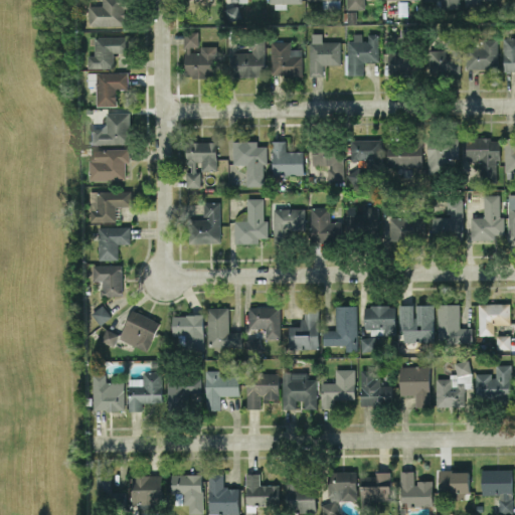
[(89,25),(126,24),(125,0),(102,0),(102,5),(88,5),(89,25)]
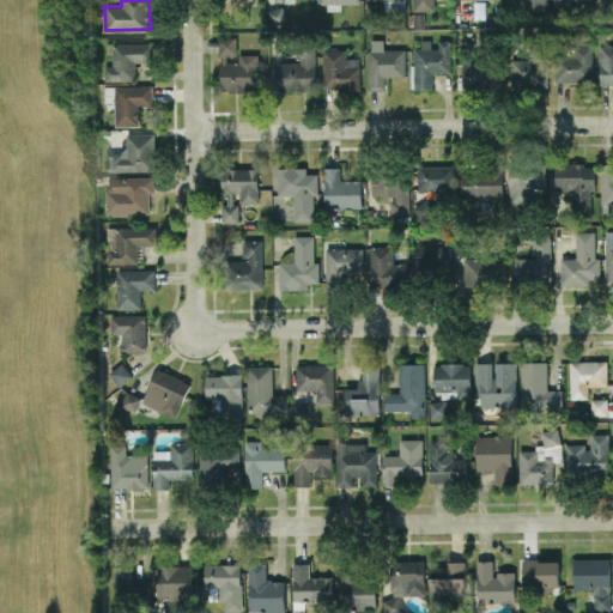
[(412,0),(413,10),(434,10),(434,0),(412,0)]
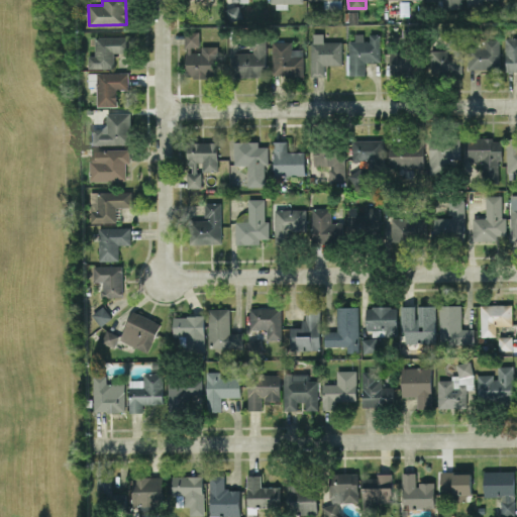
[(461,0),(425,0),(426,7),(461,8),(461,0)]
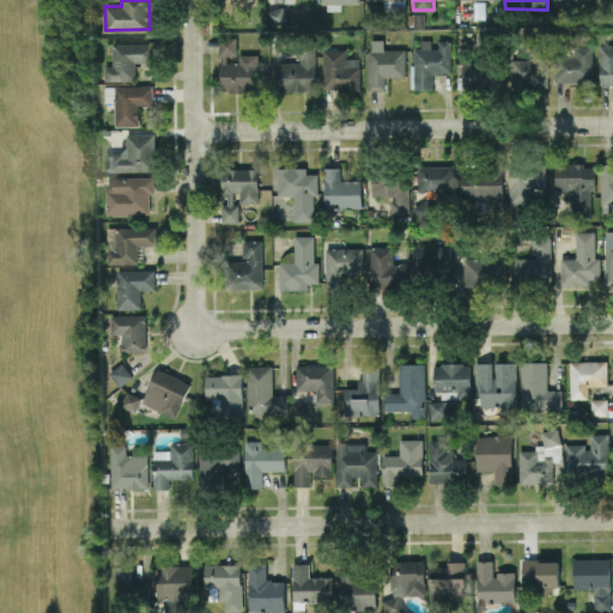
[(267,8),(269,24),(286,23),(284,6),(267,8)]
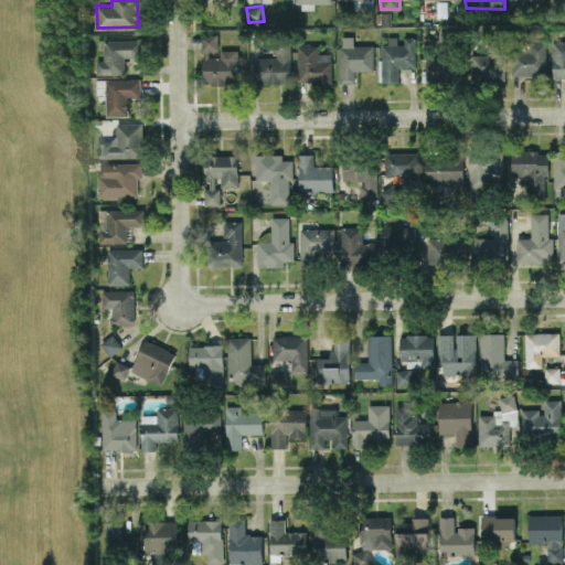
[(237,50),(217,50),(217,34),(202,34),(203,84),(237,83),(237,50)]
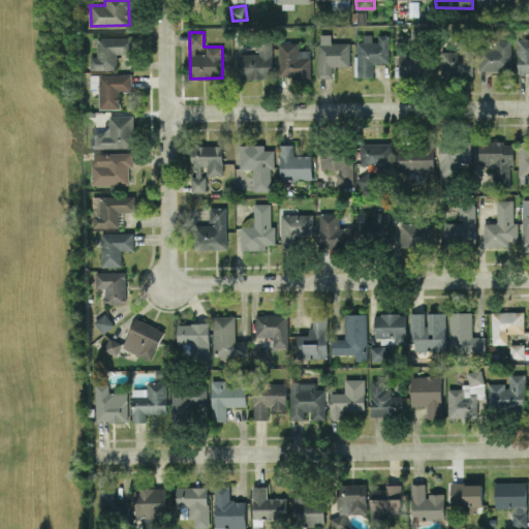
[(389,63),(389,34),(374,34),(356,34),(358,69),(354,69),(354,76),(373,76),(373,63),(389,63)]
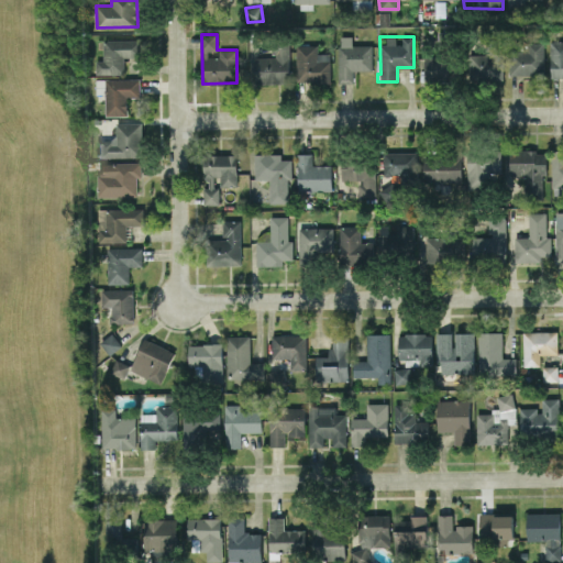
[(96,74),(123,74),(123,56),(141,56),(140,39),(102,40),(103,59),(96,59),(96,74)]
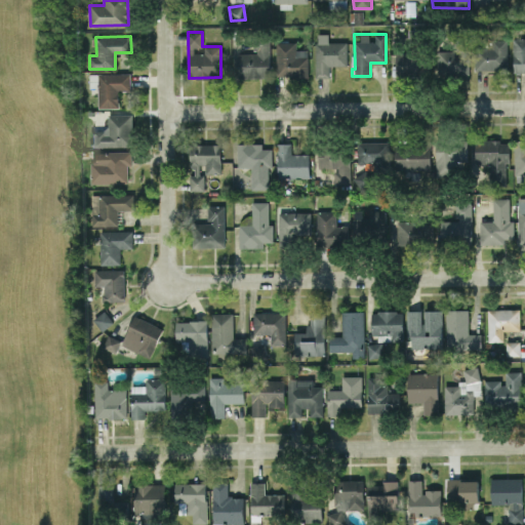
[(524,73),(524,38),(513,38),(513,73),(524,73)]
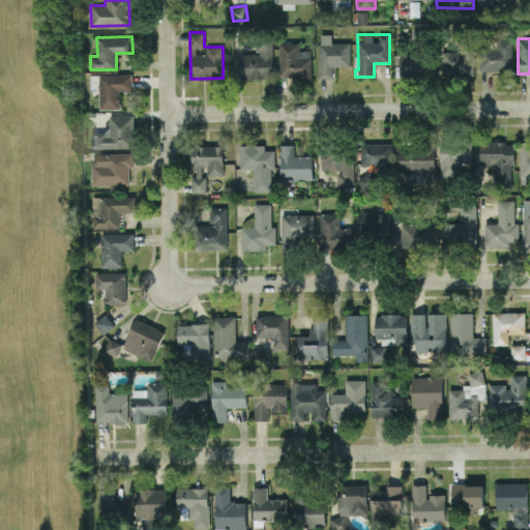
[(480,70),(512,70),(511,39),(496,39),(496,47),(480,47),(480,70)]
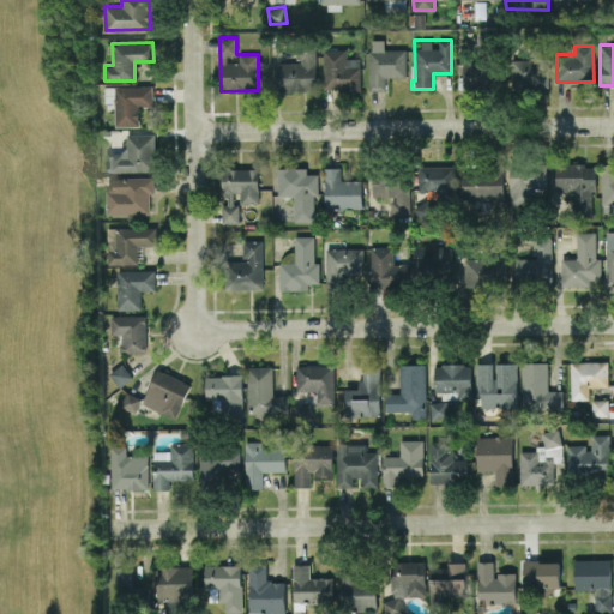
[(277,62),(278,91),(315,90),(315,48),(299,48),(299,61),(277,62)]
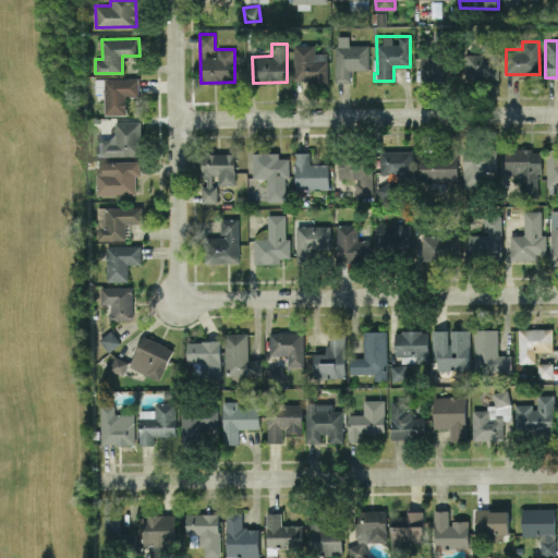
[(293,44),(293,82),(327,81),(327,52),(315,52),(315,44),(293,44)]
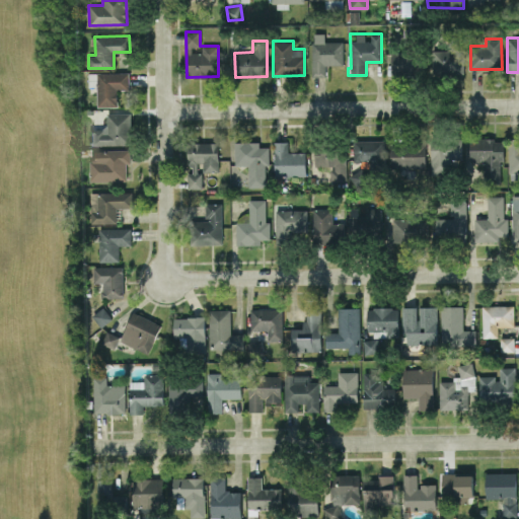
[(311,42),(312,76),(325,76),(325,65),(344,64),(343,41),(311,42)]
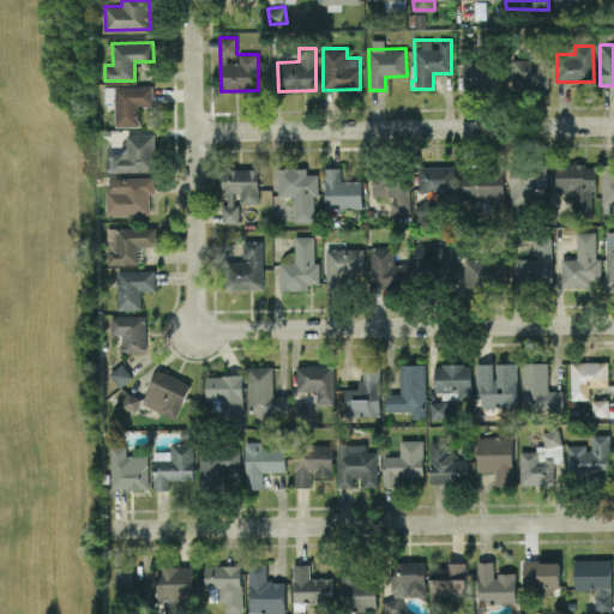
[(511,86),(545,88),(546,60),(512,59),(511,86)]
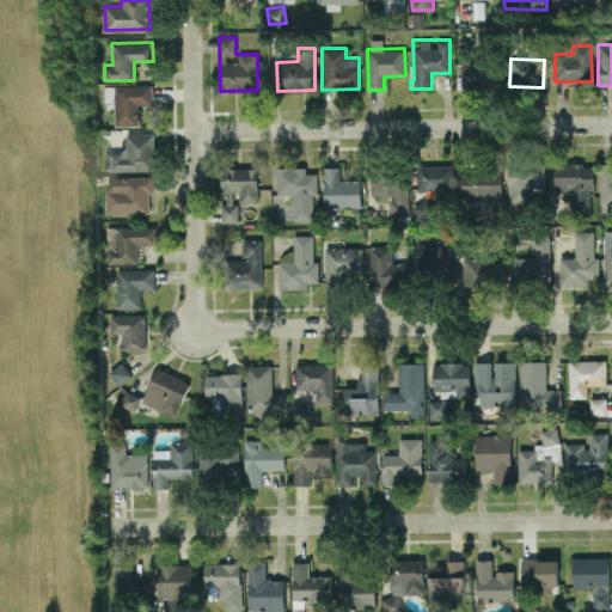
[(461,87),(490,87),(490,61),(461,61),(461,87)]
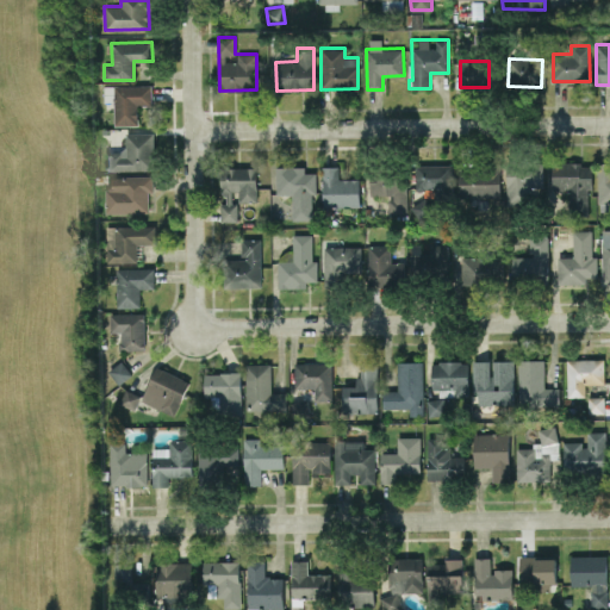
[(151,85),(104,86),(104,101),(113,101),(113,125),(137,124),(137,105),(151,105),(151,85)]
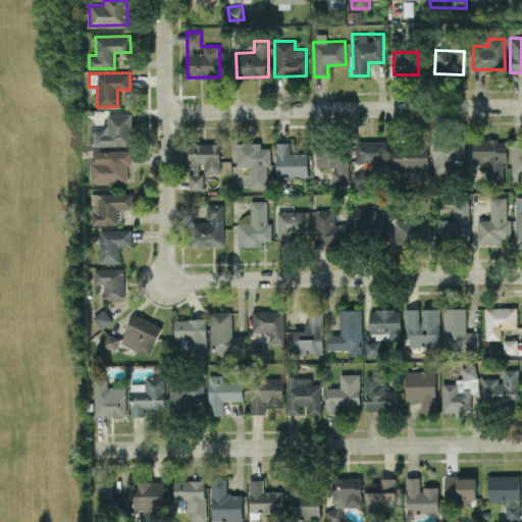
[(91,146),(132,145),(131,113),(107,113),(107,128),(91,128),(91,146)]
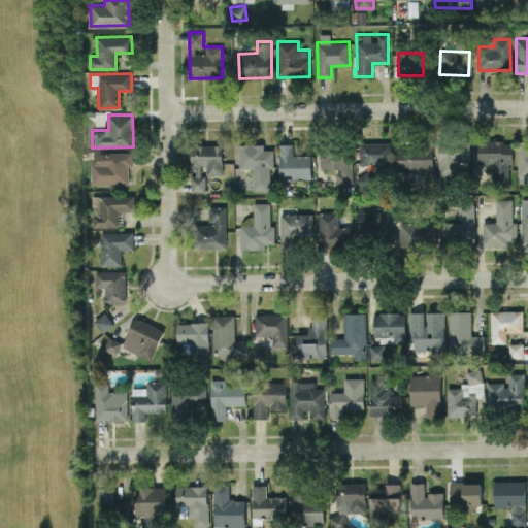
[(469,140),(438,141),(438,180),(459,180),(459,172),(470,172),(469,140)]
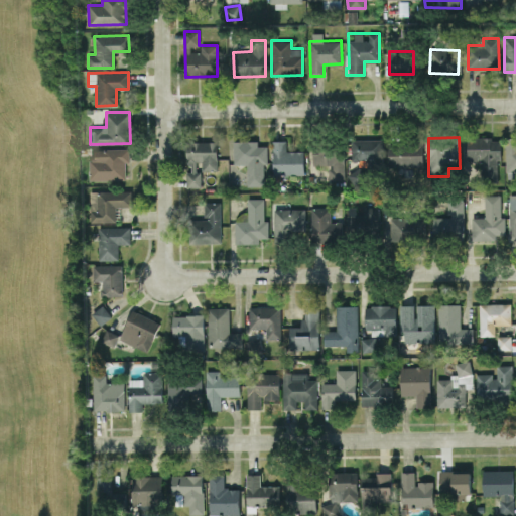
[(499,179),(499,137),(467,137),(467,167),(481,167),(481,179),(499,179)]
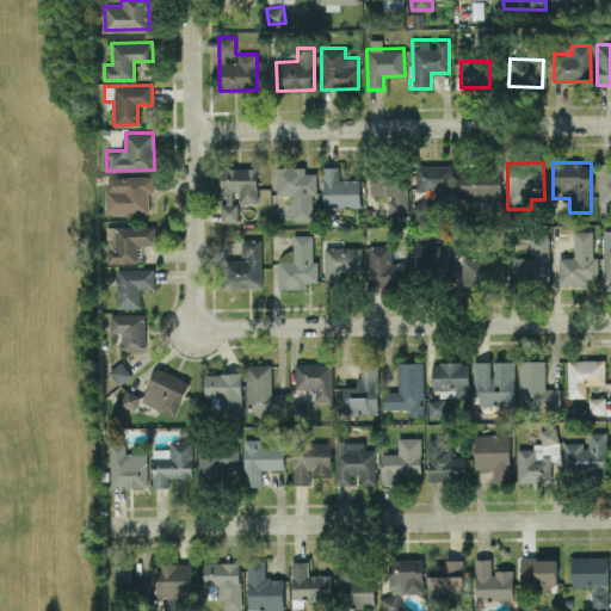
[(598,203),(610,203),(610,162),(599,162),(598,203)]
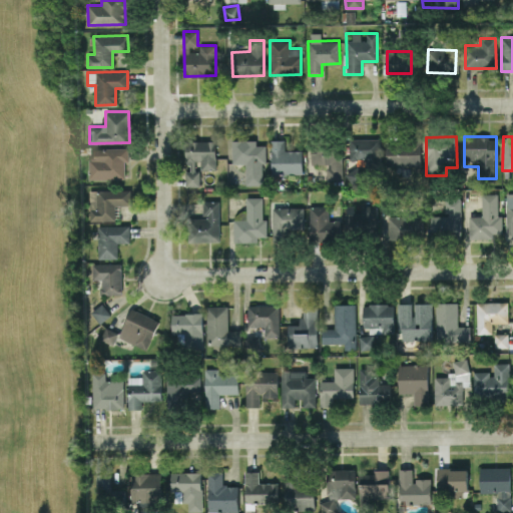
[(381,138),(349,138),(348,158),(366,159),(366,165),(380,165),(381,138)]
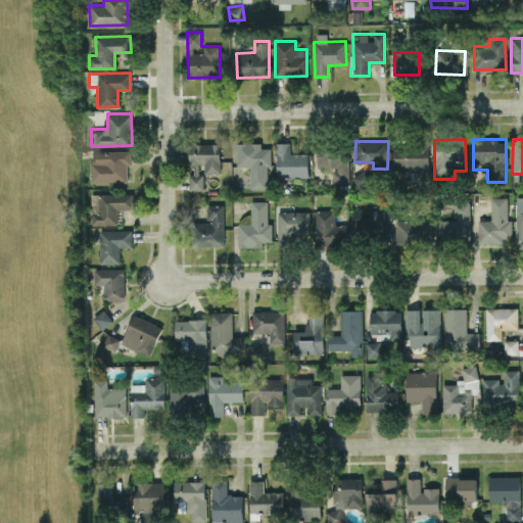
[(267,188),(267,165),(271,165),(271,147),(262,147),(262,142),(236,143),(236,165),(250,165),(250,188),(267,188)]
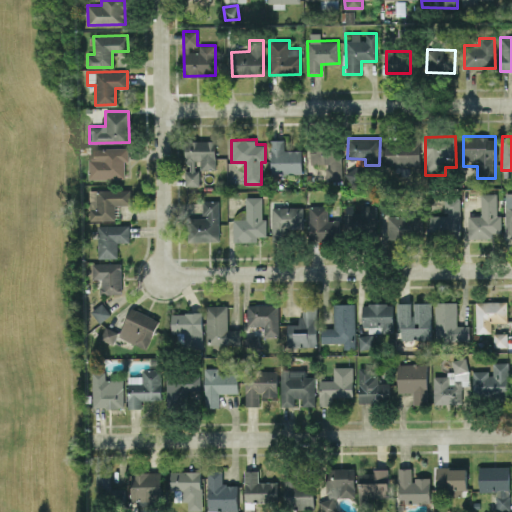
[(302,173),(301,149),(284,150),(284,139),(270,139),(271,173),(302,173)]
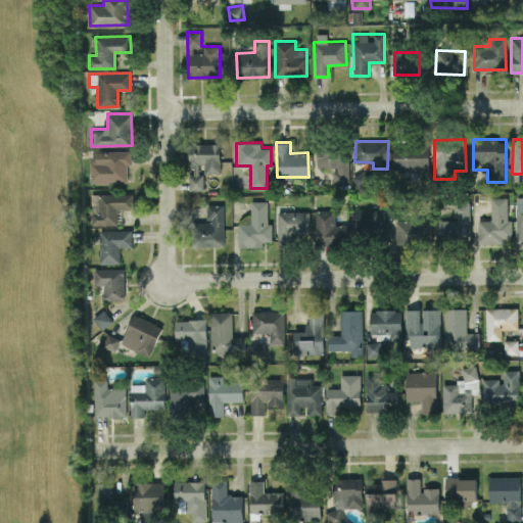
[(220,172),(220,143),(188,143),(189,189),(204,189),(203,173),(220,172)]
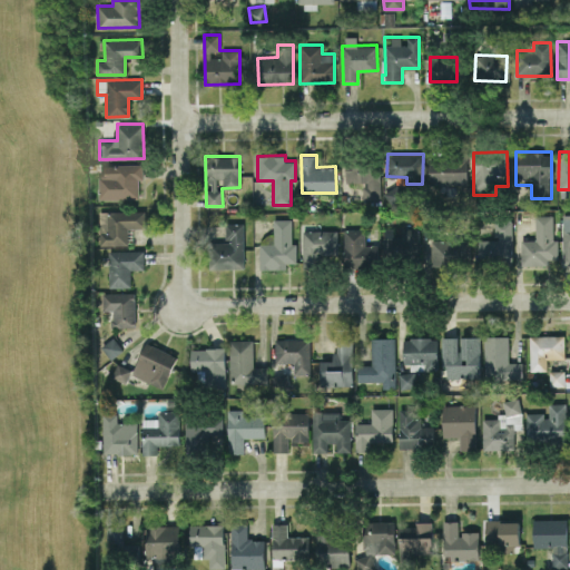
[(468,184),(467,158),(428,158),(428,184),(468,184)]
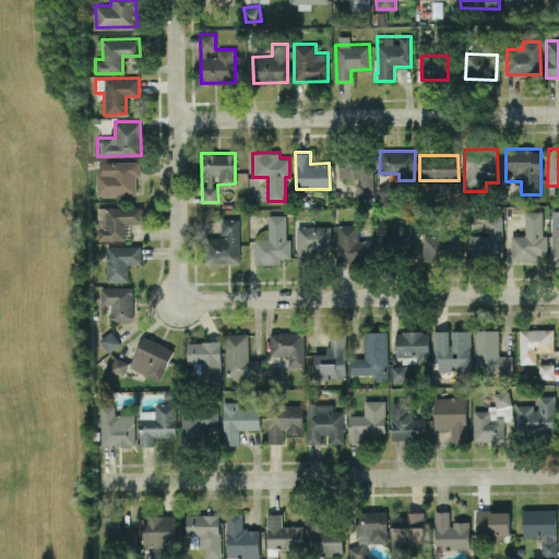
[(97,194),(138,195),(138,161),(97,161),(97,194)]
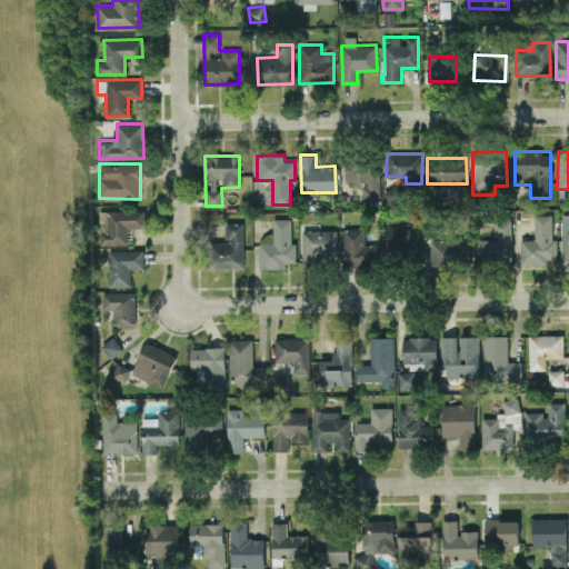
[(379,198),(379,165),(347,165),(346,198),(379,198)]
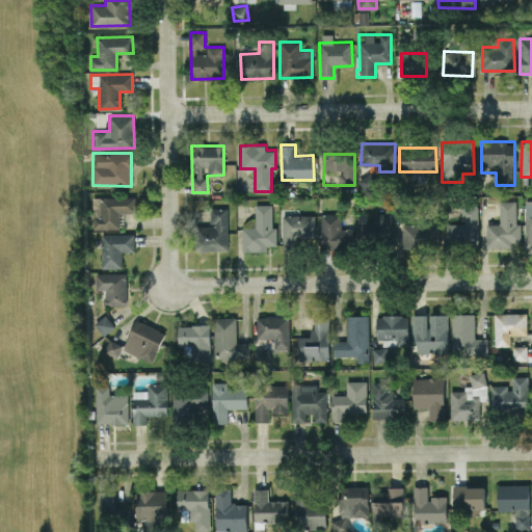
[(376,175),(361,174),(360,190),(376,191),(376,175)]
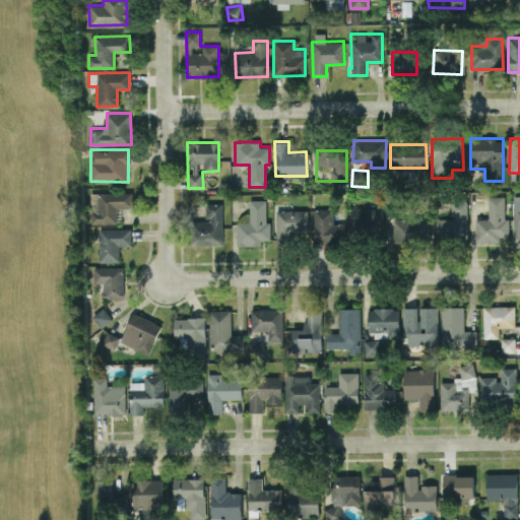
[(132,207),(132,192),(90,193),(91,223),(120,222),(120,207),(132,207)]
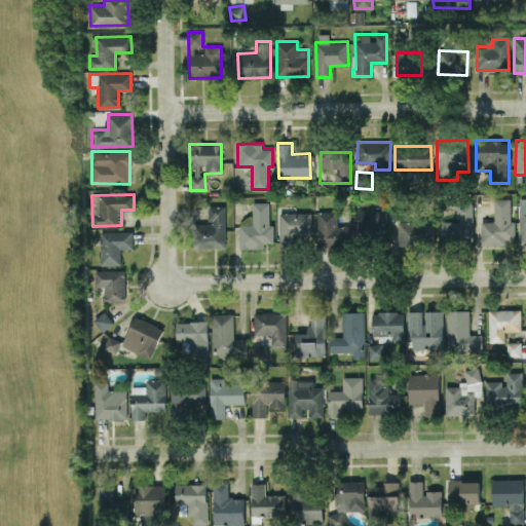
[(481,221),(482,242),(515,241),(514,220),(511,220),(510,197),(493,198),(494,221),(481,221)]
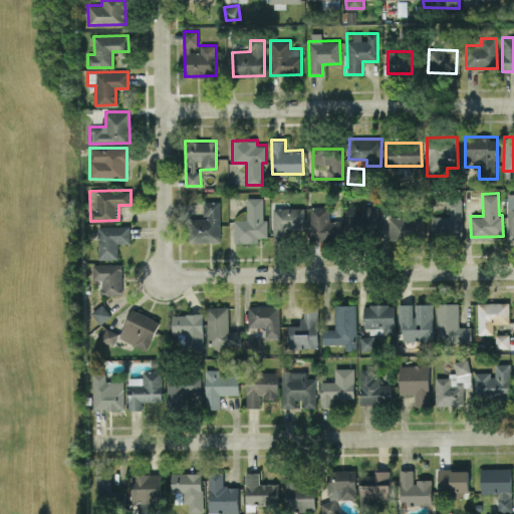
[(267,236),(267,219),(263,219),(263,198),(247,198),(247,212),(234,212),(234,242),(258,242),(258,237),(267,236)]
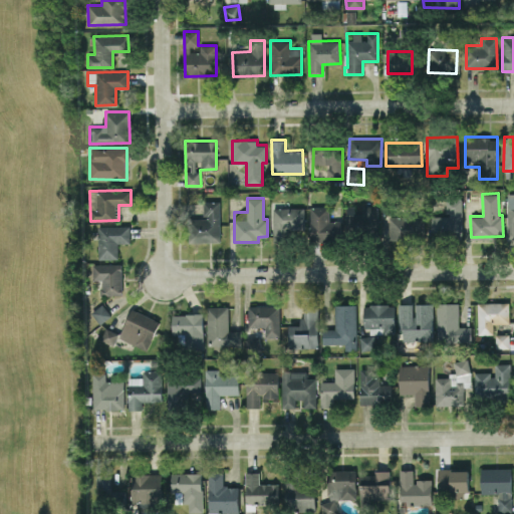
[(220,242),(220,201),(204,201),(203,218),(188,218),(188,241),(220,242)]
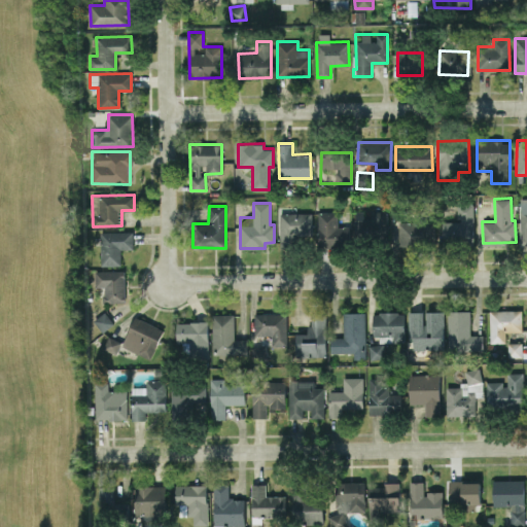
[(371,211),(371,219),(363,218),(363,211),(354,210),(353,238),(387,239),(387,211),(371,211)]
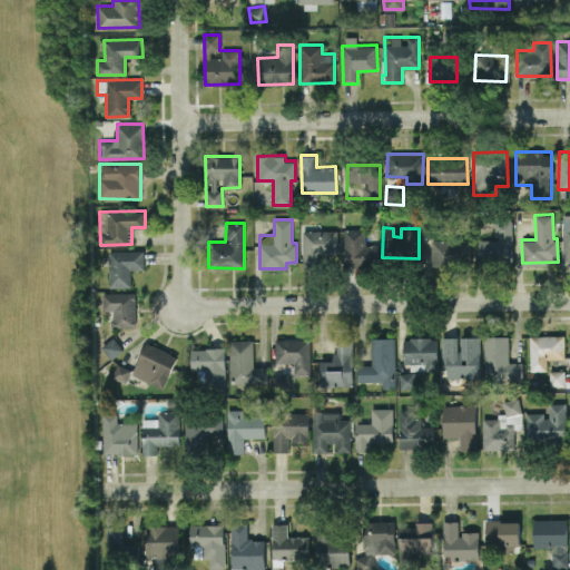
[(344,267),(377,266),(376,244),(365,244),(364,228),(343,229),(344,267)]
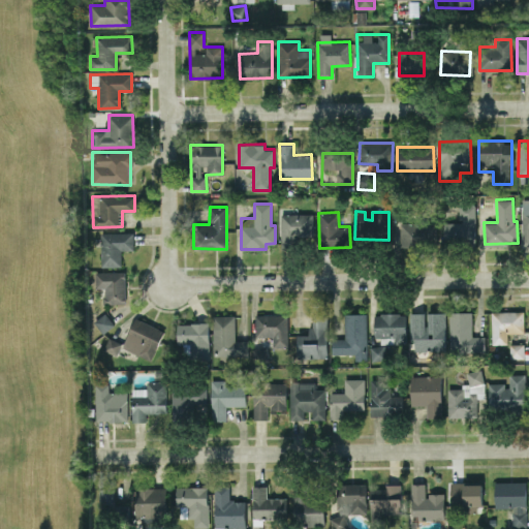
[(313,236),(312,213),(280,214),(281,249),(301,248),(300,237),(313,236)]
